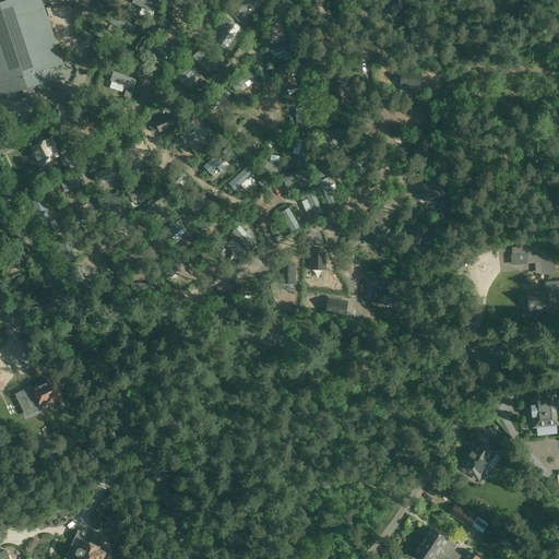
[(62,66),(40,0),(11,0),(0,3),(0,92),(2,98),(55,81),(50,69),(62,66)]
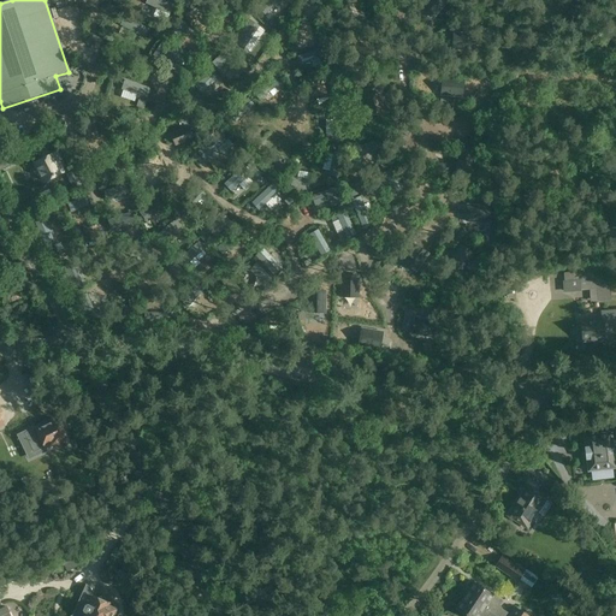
[(255,0),(262,10),(276,0),(255,0)]
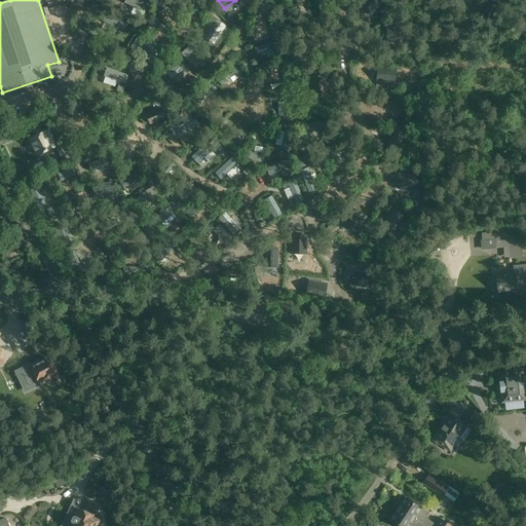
[(382,0),(363,0),(359,6),(370,15),(382,0)]
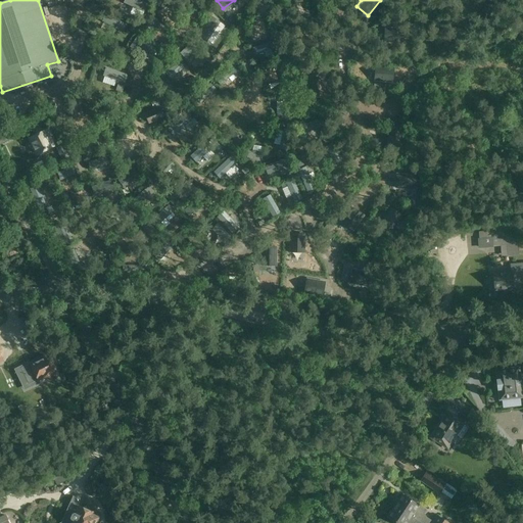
[(298,1),(291,5),(301,21),(312,16),(307,9),(304,11),(298,1)]
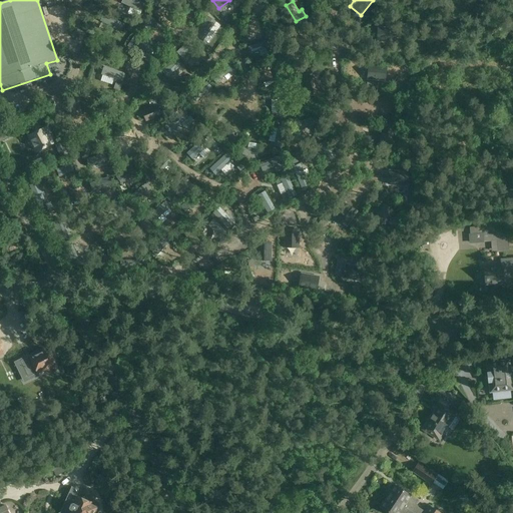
[(252,31),(261,28),(255,11),(247,14),(252,31)]
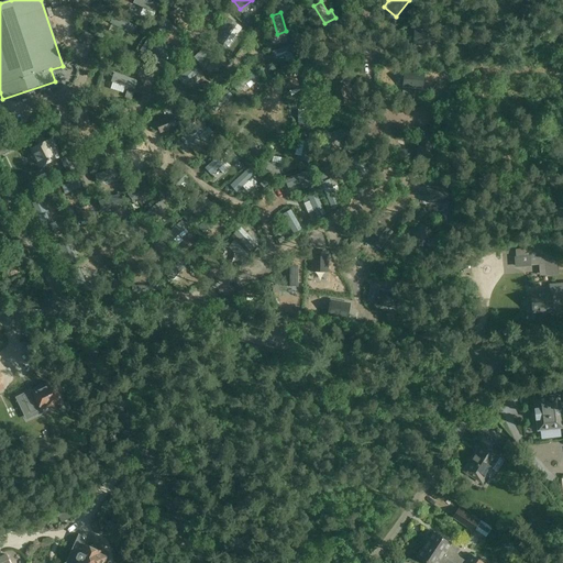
[(116,17),(112,24),(133,34),(136,28),(116,17)]
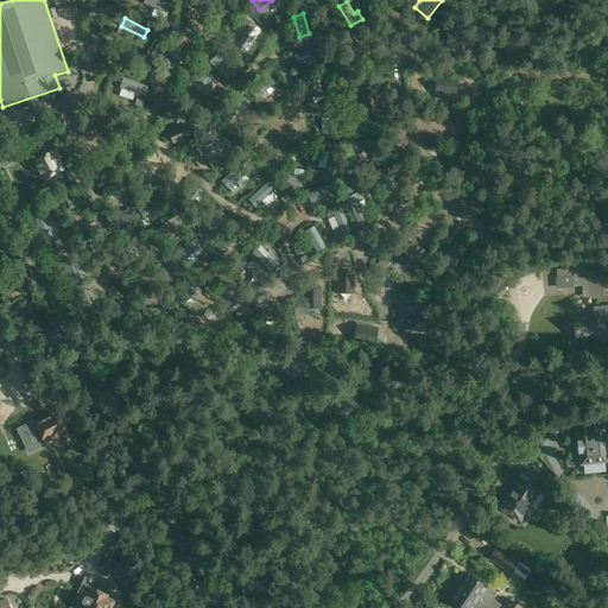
[(171,26),(165,38),(181,45),(187,33),(171,26)]
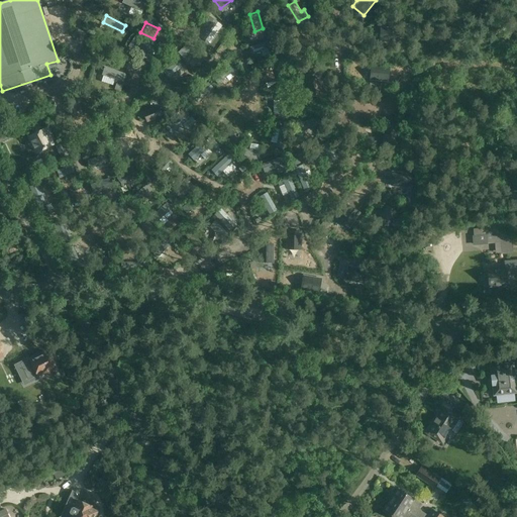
[(305,28),(297,38),(308,47),(316,38),(305,28)]
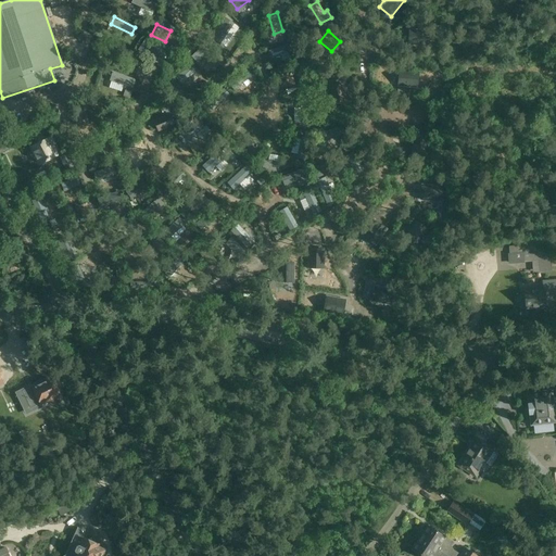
[(276,42),(280,55),(288,53),(283,40),(276,42)]
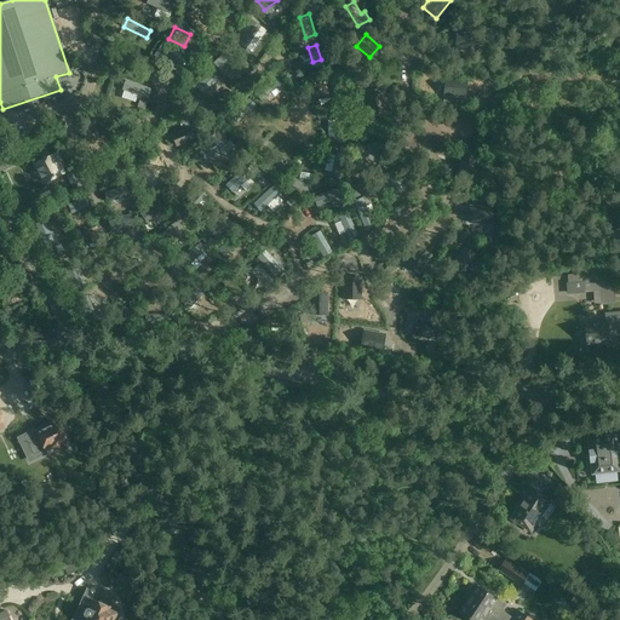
[(219,52),(213,63),(229,73),(235,62),(219,52)]
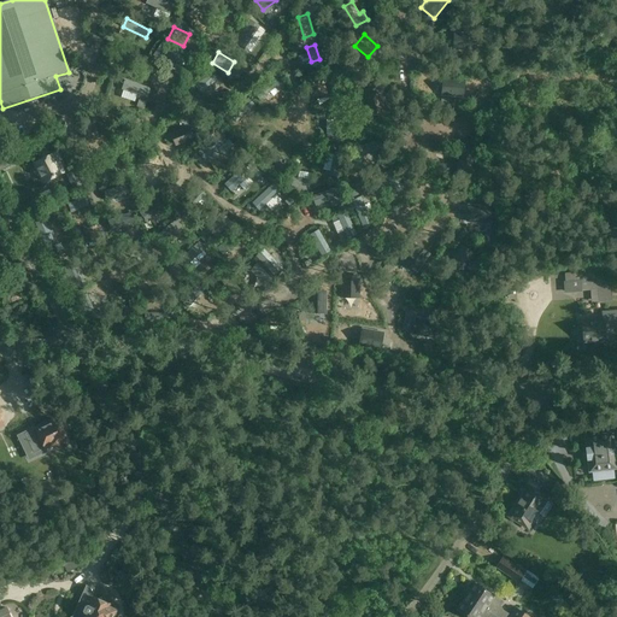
[(204,78),(207,83),(215,76),(205,65),(191,78),(197,84),(204,78)]
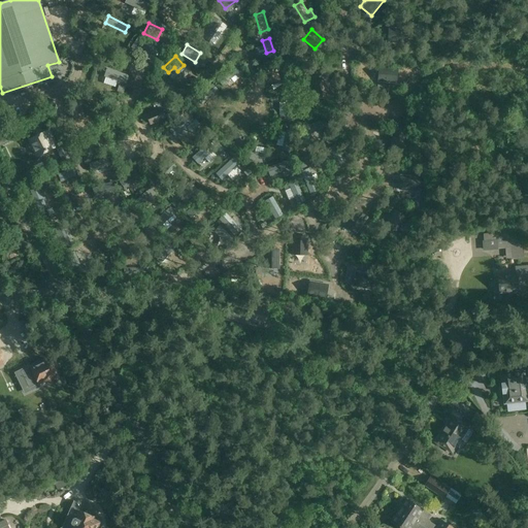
[(220,75),(235,63),(231,59),(216,71),(220,75)]
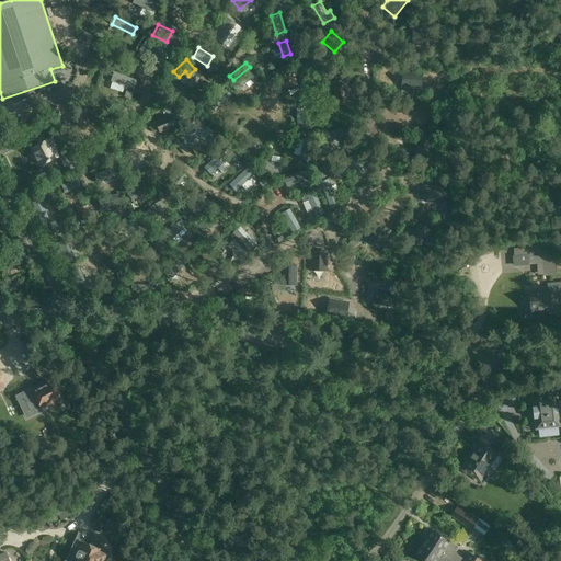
[(402,87),(422,88),(423,73),(403,71),(402,87)]
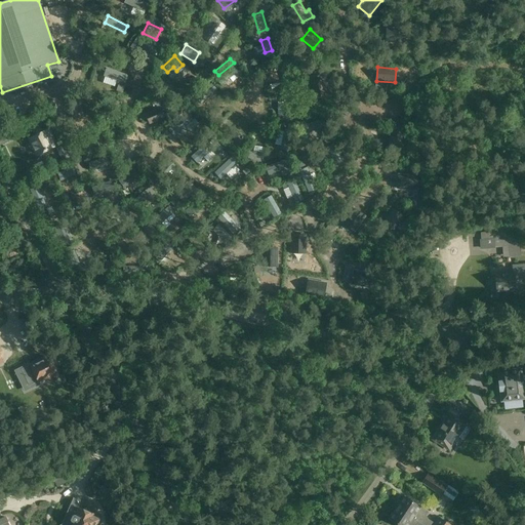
[(328,95),(324,80),(312,82),(315,98),(328,95)]
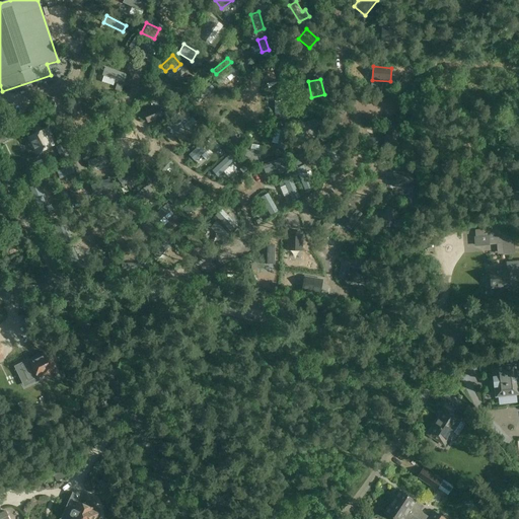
[(276,88),(277,96),(271,96),(272,109),(280,108),(279,87),(276,88)]
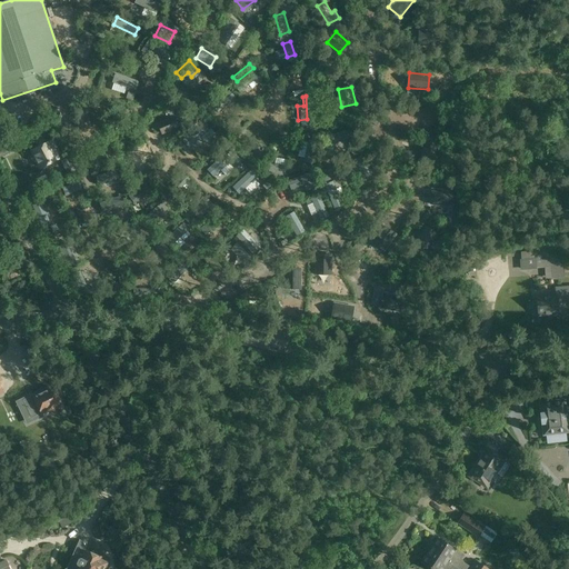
[(55,127),(62,125),(58,109),(50,111),(55,127)]
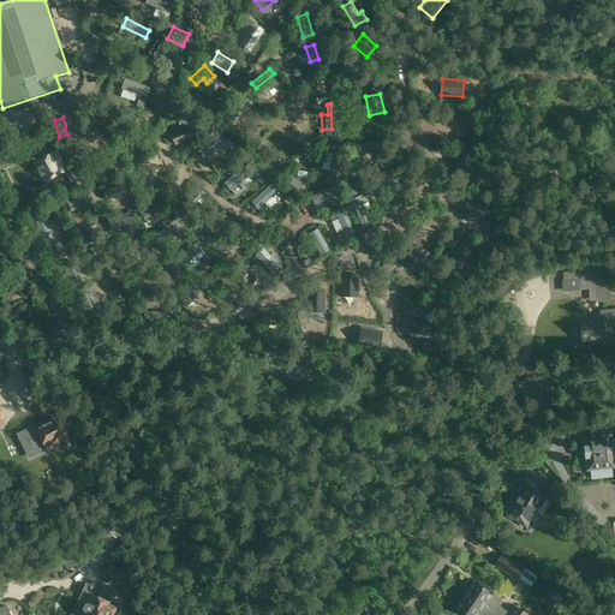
[(189,125),(167,132),(169,139),(191,133),(189,125)]
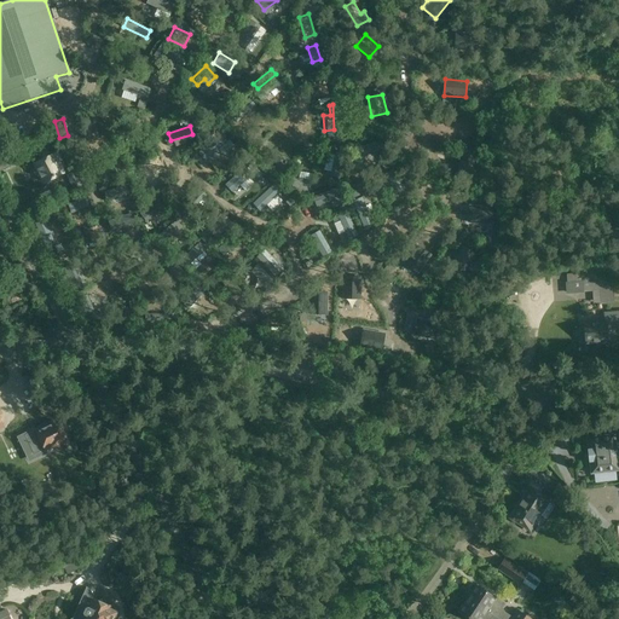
[(219,129),(208,136),(220,152),(230,146),(219,129)]
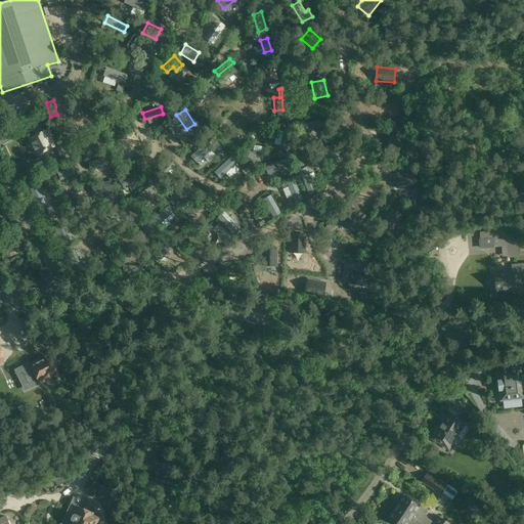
[(46,112),(40,115),(43,120),(49,118),(46,112)]
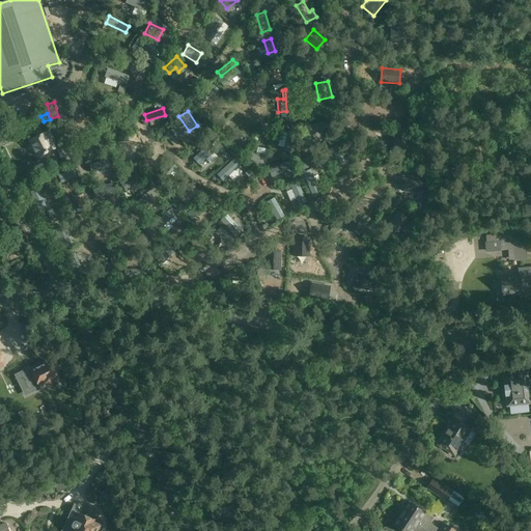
[(226,133),(234,145),(244,139),(236,127),(226,133)]
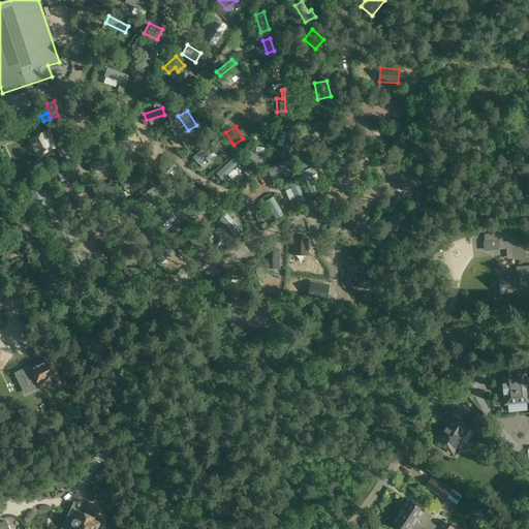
[(307,129),(309,134),(318,132),(316,126),(307,129)]
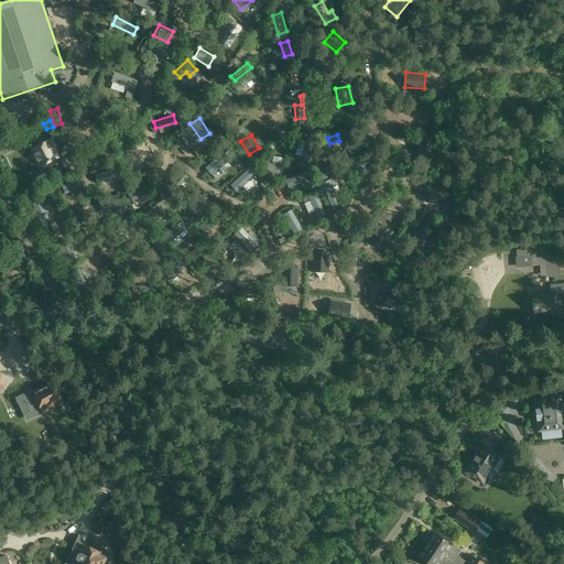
[(33,150),(41,166),(57,159),(52,149),(58,145),(55,139),(33,150)]
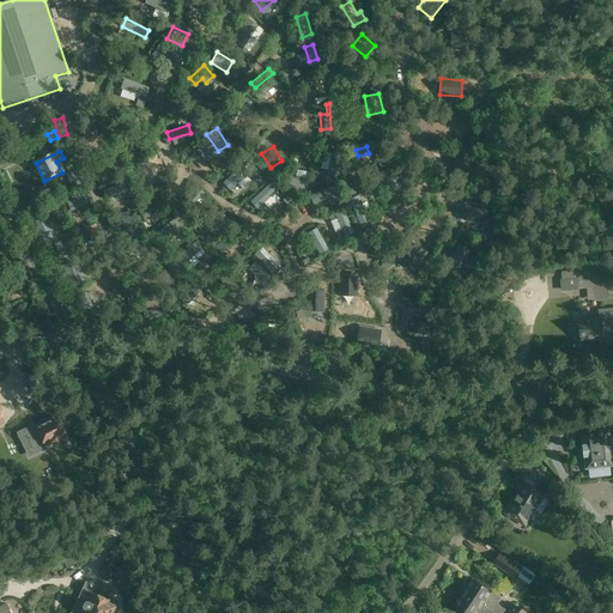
[(139,175),(158,171),(155,152),(135,156),(139,175)]
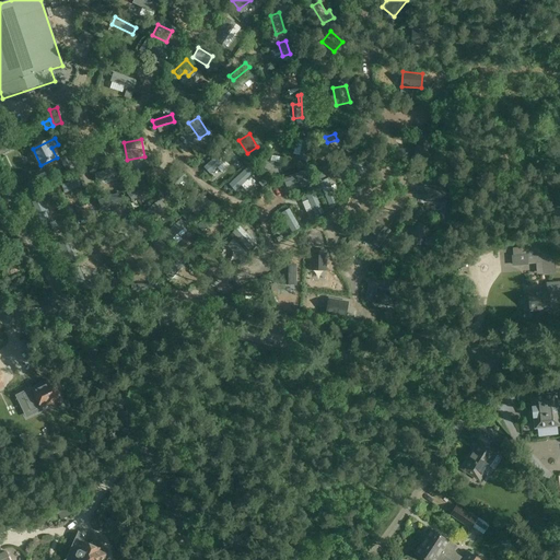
[(10,150),(4,140),(0,141),(0,152),(0,154),(10,150)]
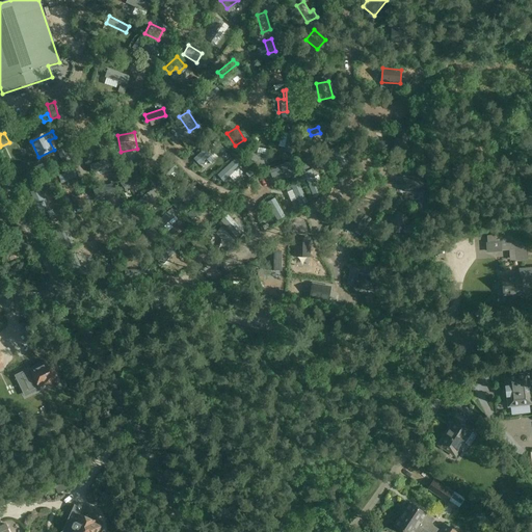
[(410,149),(409,134),(396,135),(397,150),(410,149)]
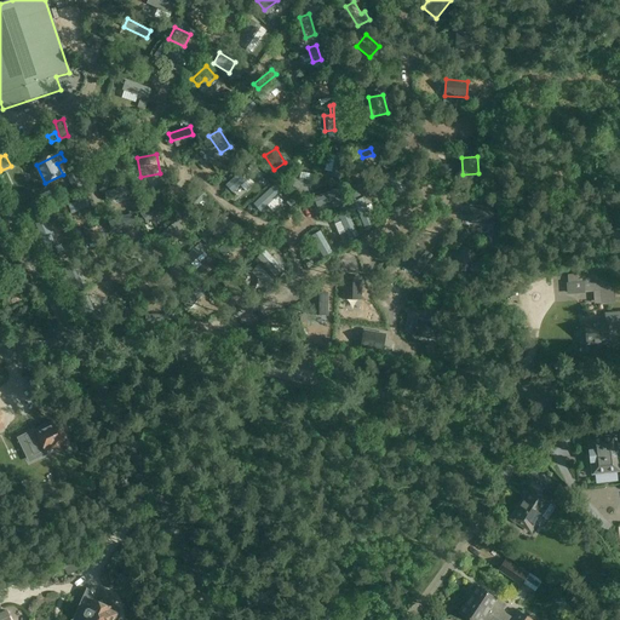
[(254,161),(250,167),(260,177),(265,172),(254,161)]
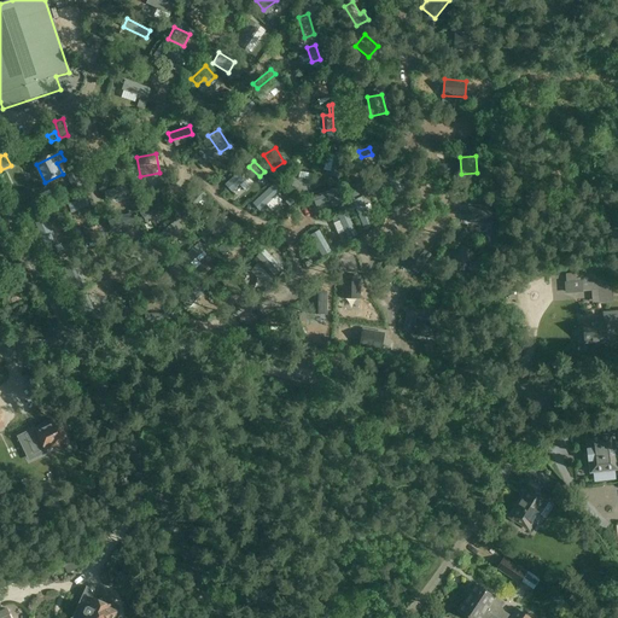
[(66,175),(75,192),(83,187),(75,170),(66,175)]
